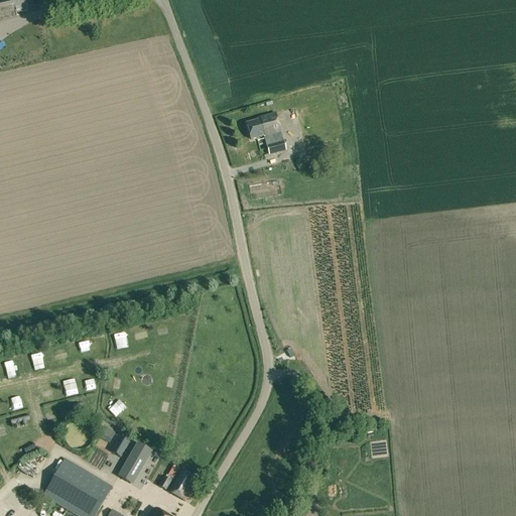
[(0,0),(0,19),(16,16),(15,13),(29,10),(26,0),(0,0)]
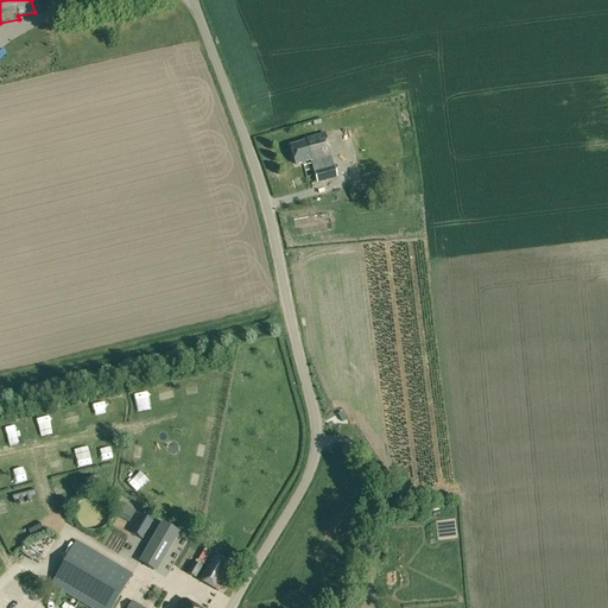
[(311,160),(311,163),(331,157),(324,134),(303,140),(303,143),(290,146),(296,165),(311,160)]
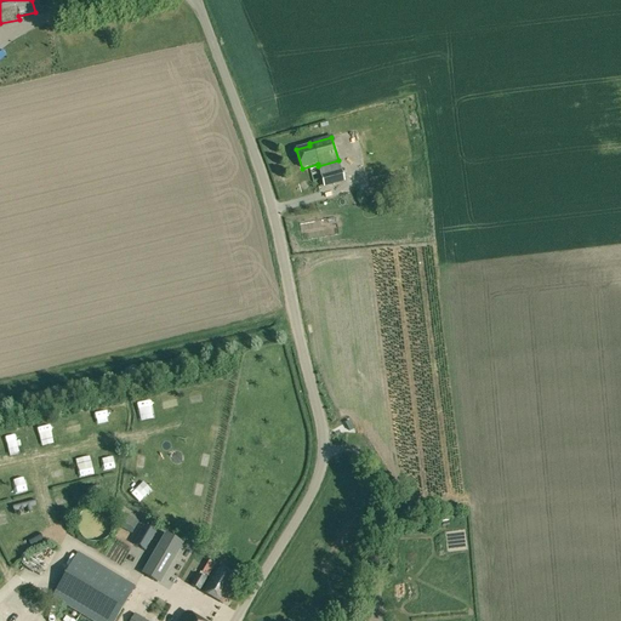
[(357,161),(359,174),(377,171),(375,158),(357,161)]
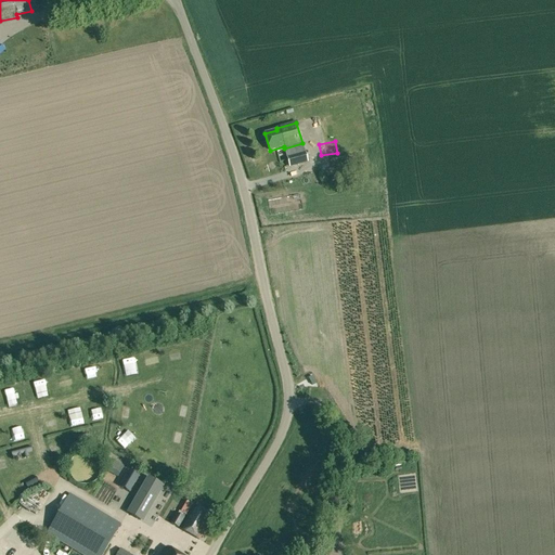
[(302,143),(284,149),(289,167),(308,162),(302,143)]
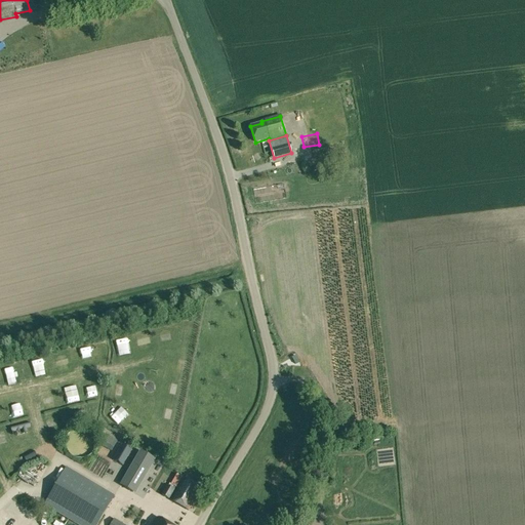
[(185,321),(180,326),(192,334),(196,330),(185,321)]
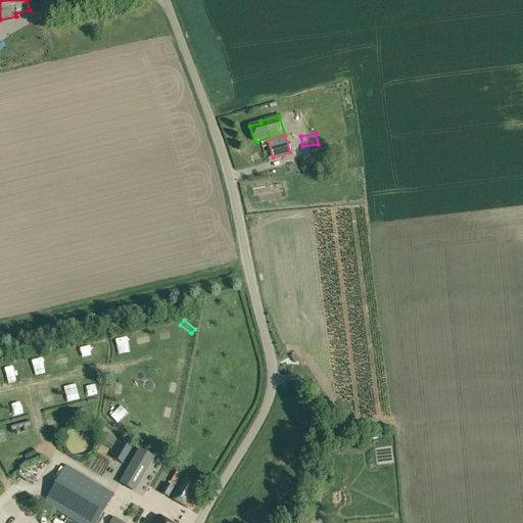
[(33,360),(37,370),(47,367),(44,355),(33,360)]
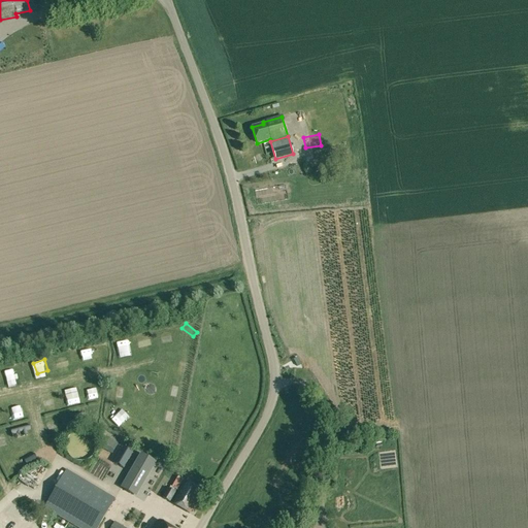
[(50,415),(58,413),(56,405),(47,408),(50,415)]
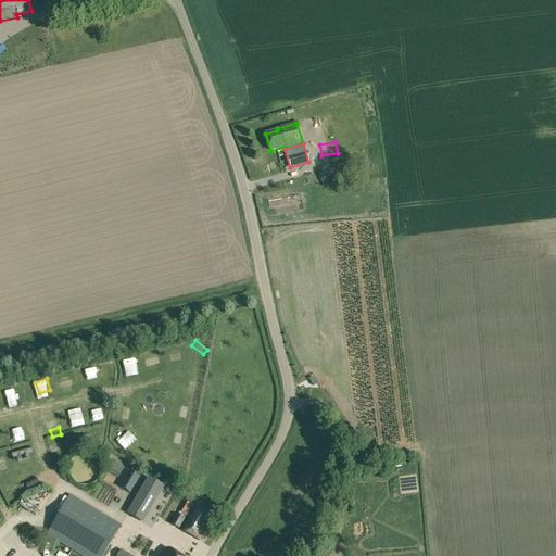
[(30,447),(11,453),(12,457),(23,455),(24,459),(29,457),(28,454),(33,452),(30,447)]
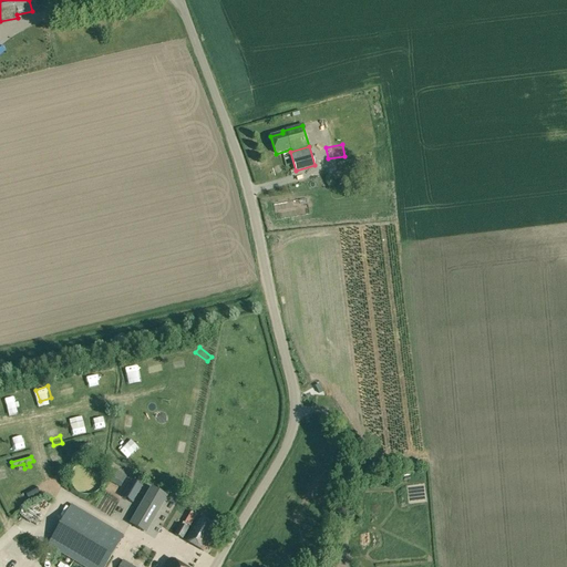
[(80,464),(76,466),(73,468),(72,472),(71,475),(70,480),(71,483),(72,487),(74,490),(78,493),(81,494),(84,495),(89,495),(92,495),(95,493),(99,491),(101,487),(103,484),(103,481),(103,476),(102,473),(101,470),(98,466),(94,464),(91,463),(88,462),(83,463),(80,464)]
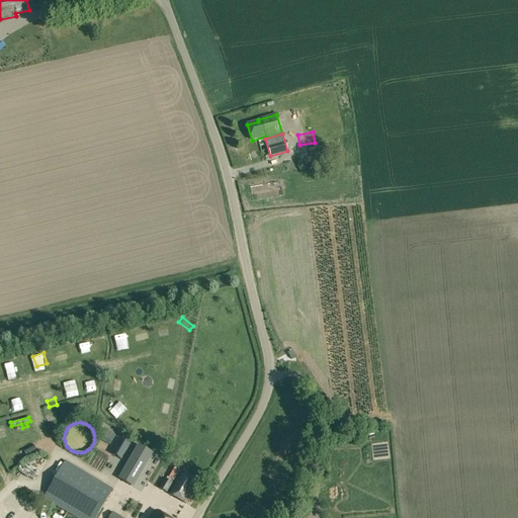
[(100,441),(109,446),(115,436),(106,432),(100,441)]
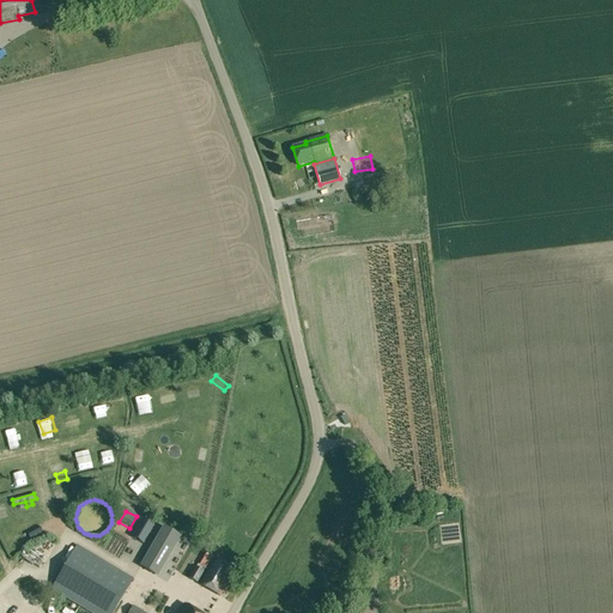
[(141,520),(132,538),(143,544),(153,526),(141,520)]
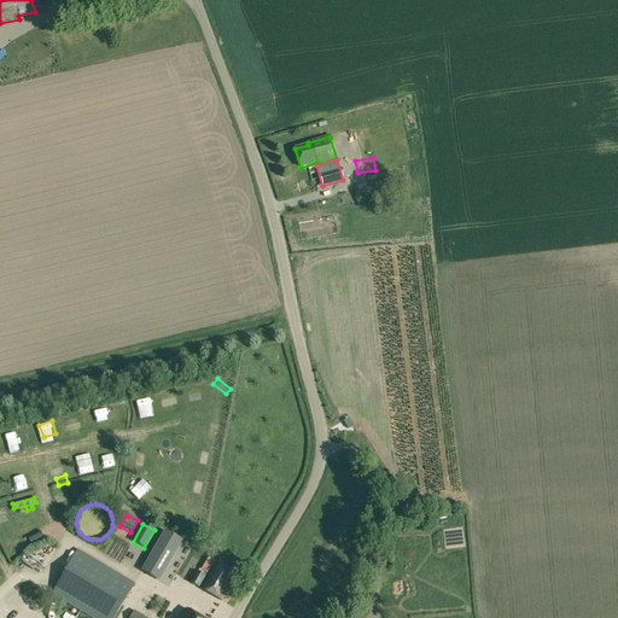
[(40,530),(27,537),(30,544),(44,537),(40,530)]
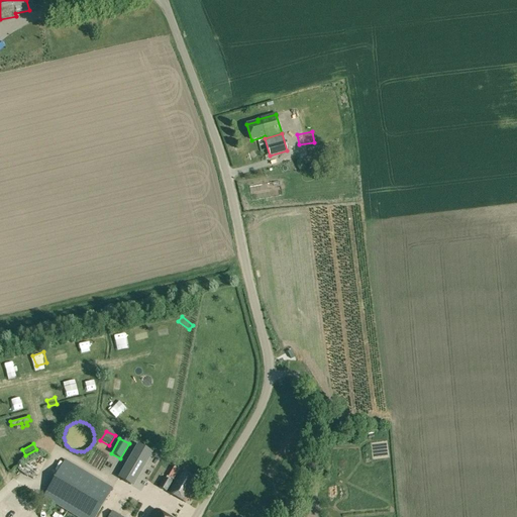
[(152,452),(138,444),(127,462),(118,478),(132,487),(152,452)]
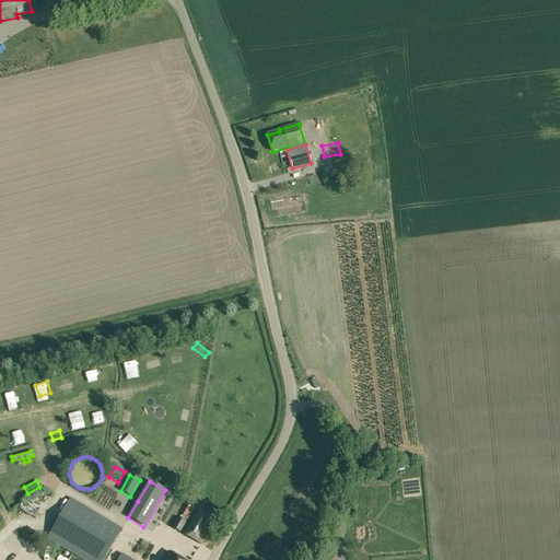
[(45,514),(50,505),(37,498),(32,506),(45,514)]
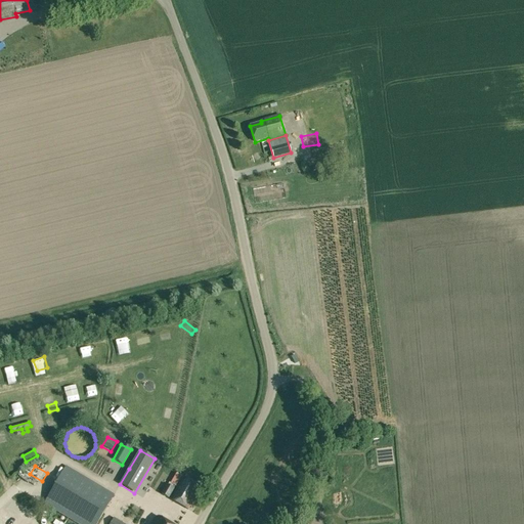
[(44,505),(76,523),(97,523),(115,494),(66,466),(44,505)]
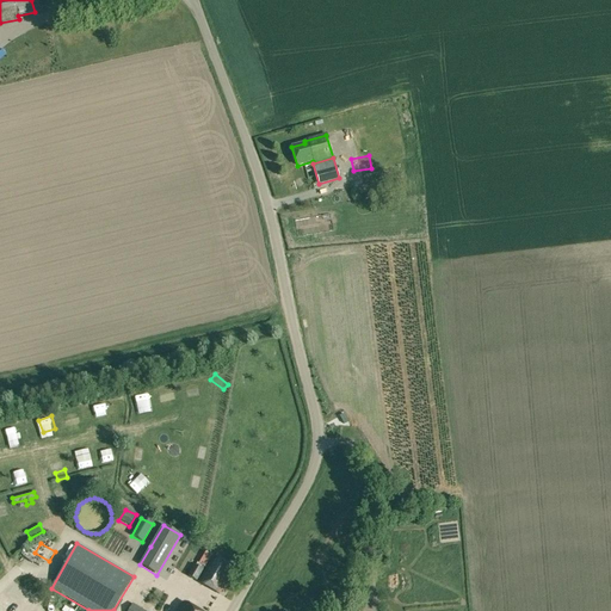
[(220,594),(235,569),(215,555),(198,581),(220,594)]
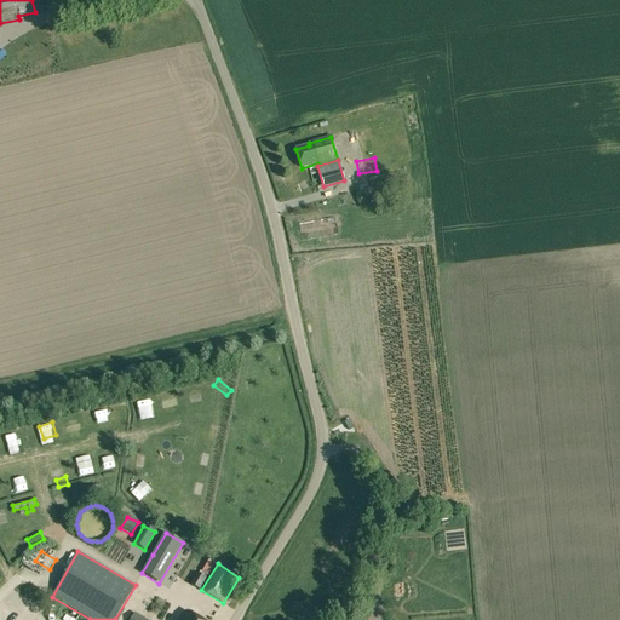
[(206,579),(196,573),(190,585),(200,590),(206,579)]
